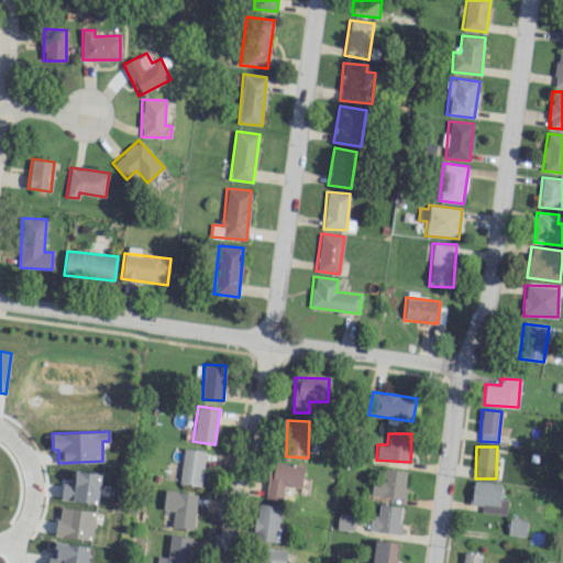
[(200,486),(205,451),(184,448),(178,483),(200,486)]
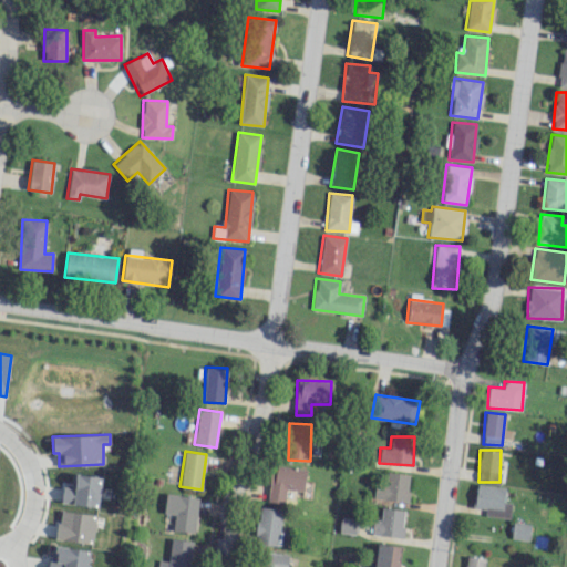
[(268,502),(285,503),(286,490),(303,492),(306,470),(272,465),(268,502)]
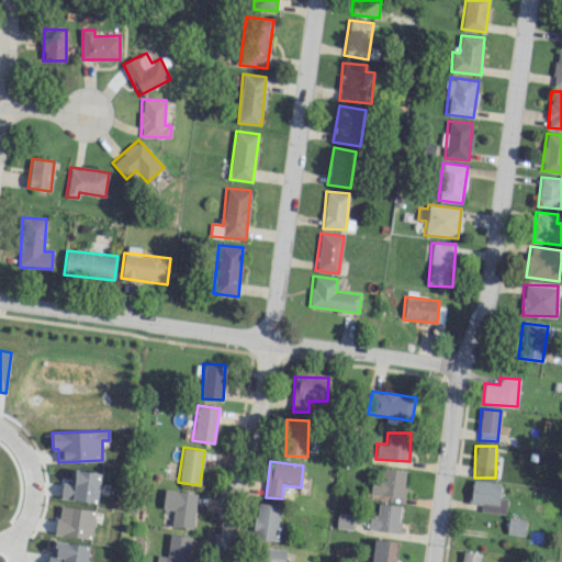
[(404,496),(405,469),(383,468),(382,479),(371,479),(371,495),(404,496)]
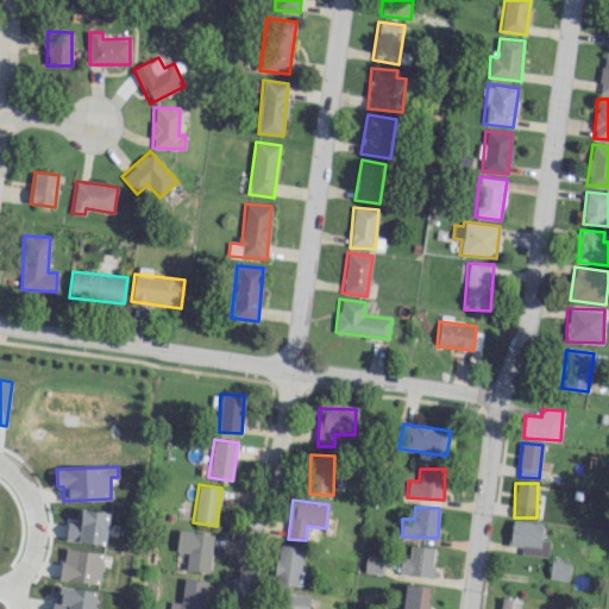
[(64,540),(105,544),(106,534),(115,535),(117,525),(108,525),(110,512),(76,508),(76,519),(67,518),(64,540)]
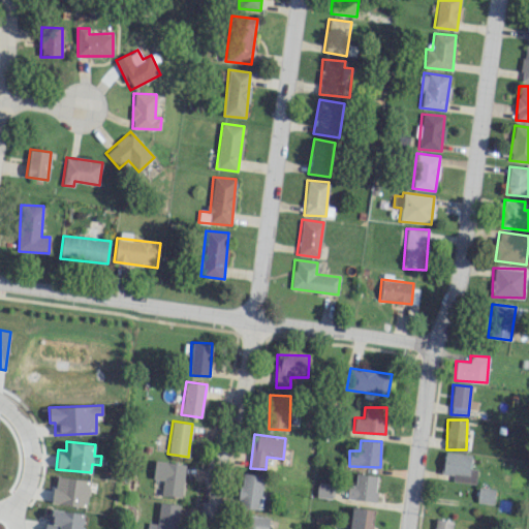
[(471,455),(445,452),(442,474),(453,475),(452,481),(475,484),(477,469),(470,468),(471,455)]
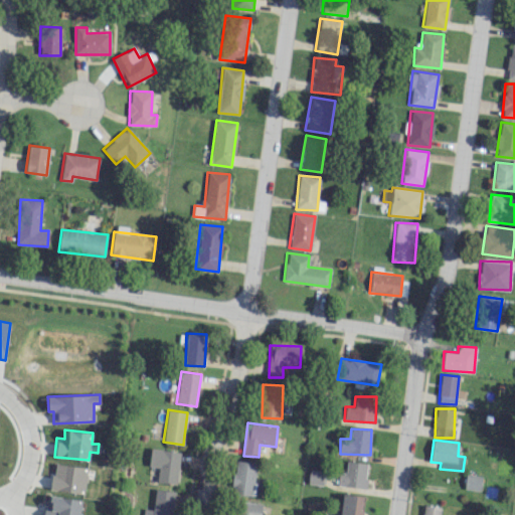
[(157,482),(178,483),(179,451),(150,449),(149,467),(157,467),(157,482)]
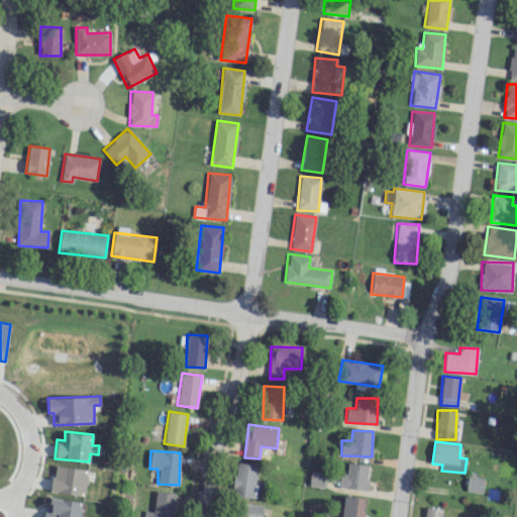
[(233,496),(254,498),(257,464),(235,462),(233,496)]
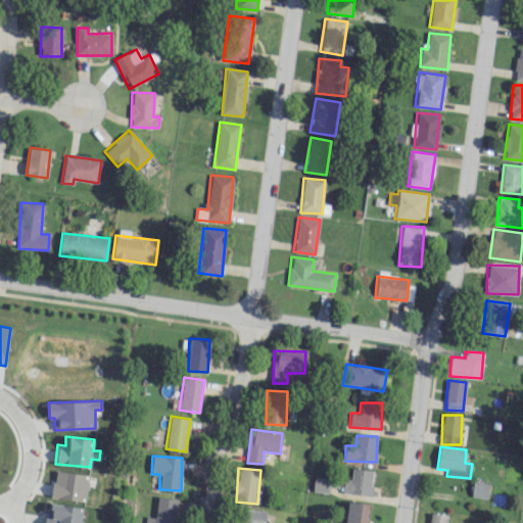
[(342,493),(371,495),(373,470),(352,468),(350,481),(343,481),(342,493)]
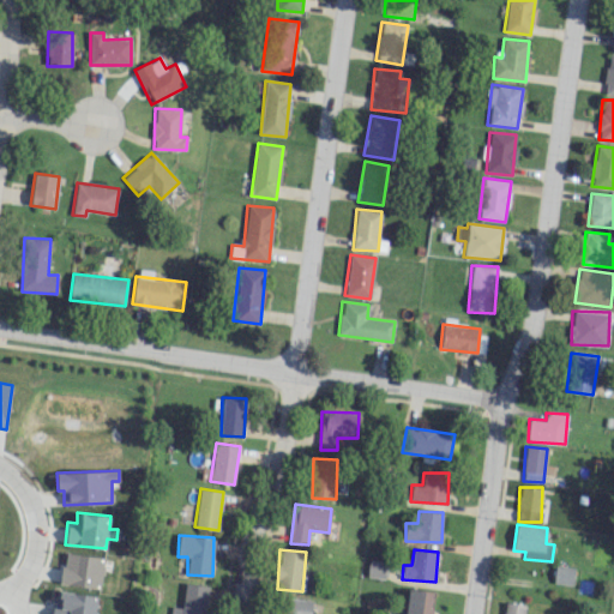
[(60,583),(98,589),(103,558),(65,552),(60,583)]
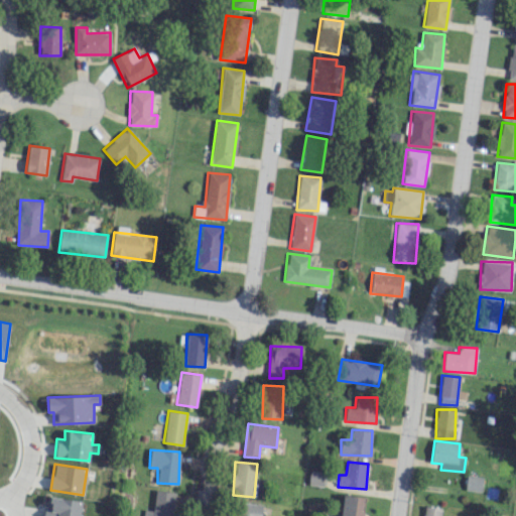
[(308,485),(324,486),(325,473),(309,471),(308,485)]
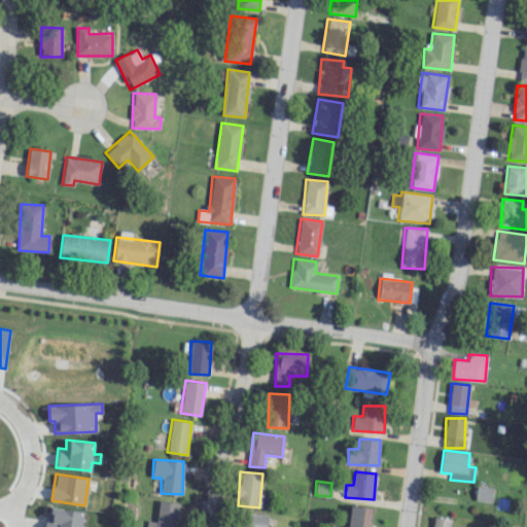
[(493,487),(477,486),(475,500),(492,502),(493,487)]
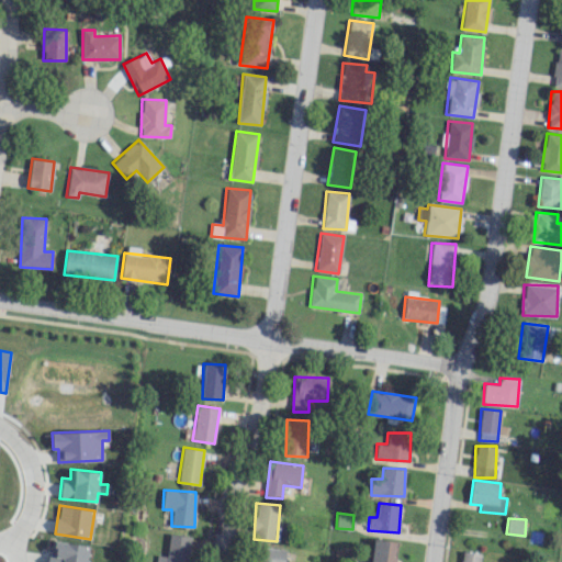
[(187,561),(191,537),(170,534),(165,561),(187,561)]
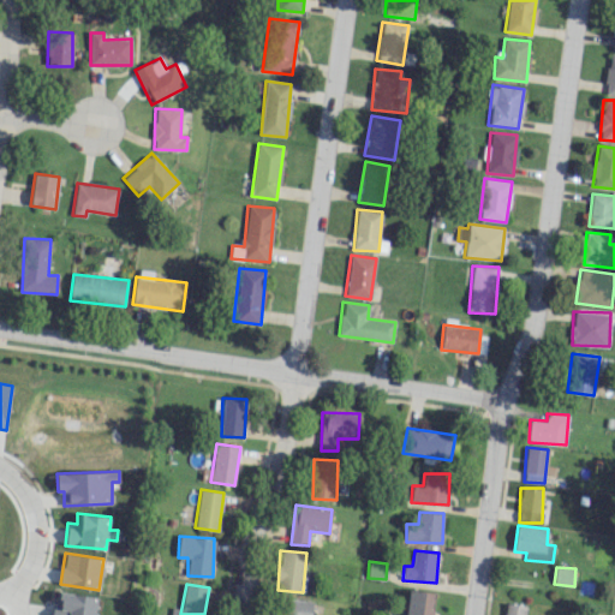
[(431,614),(434,592),(408,590),(406,614),(431,614)]
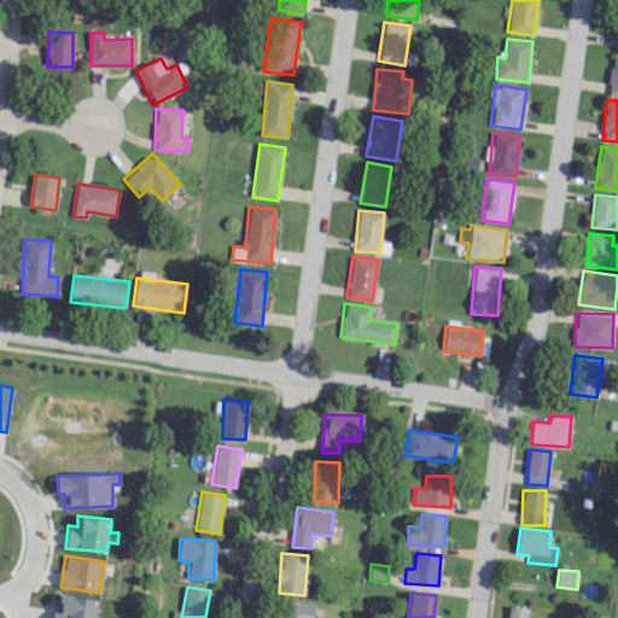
[(94,617),(98,600),(57,594),(52,617),(94,617)]
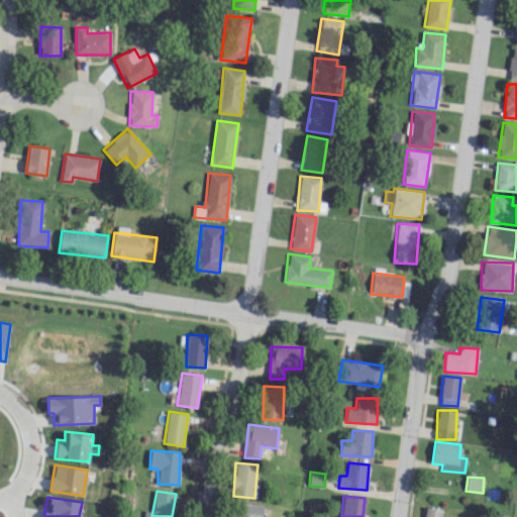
[(262,516),(264,506),(235,503),(233,516),(262,516)]
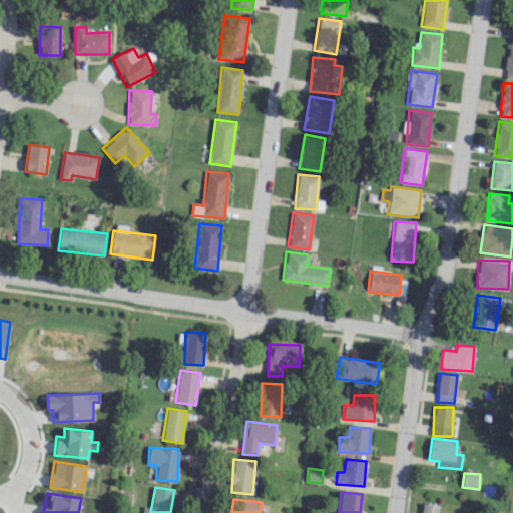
[(420,512),(437,512),(438,505),(421,504),(420,512)]
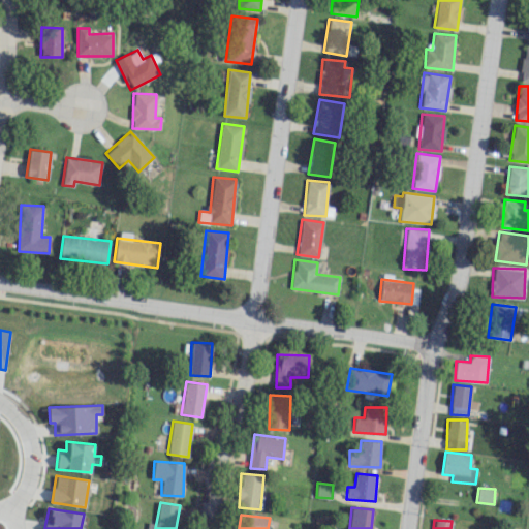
All buildings are outlined.
